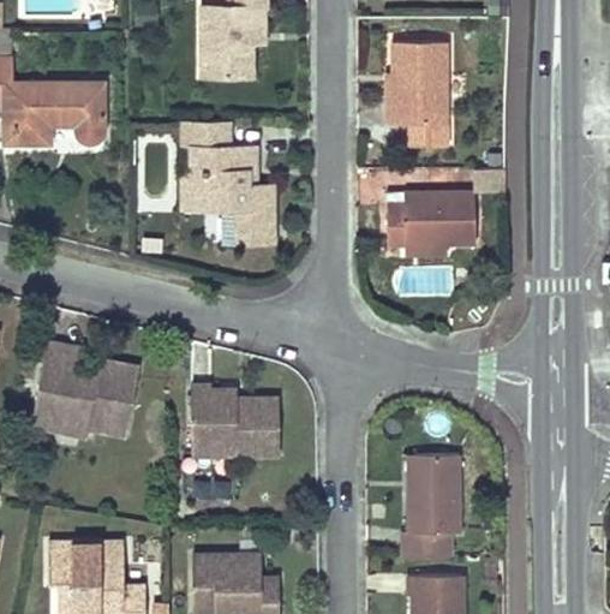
[(225,0),(225,10),(198,11),(197,77),(249,78),(250,43),(251,10),(263,10),(263,0),(225,0)]
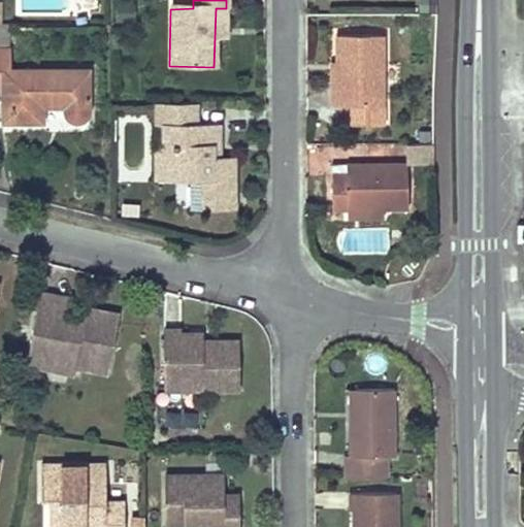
[(216,8),(215,37),(225,37),(226,8),(216,8)]
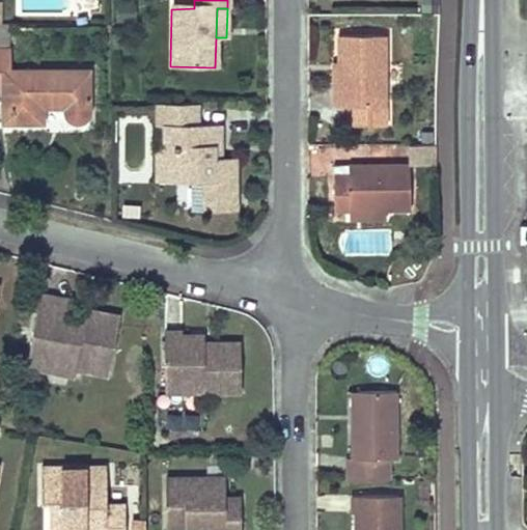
[(0,42),(12,43),(12,22),(0,22),(0,42)]
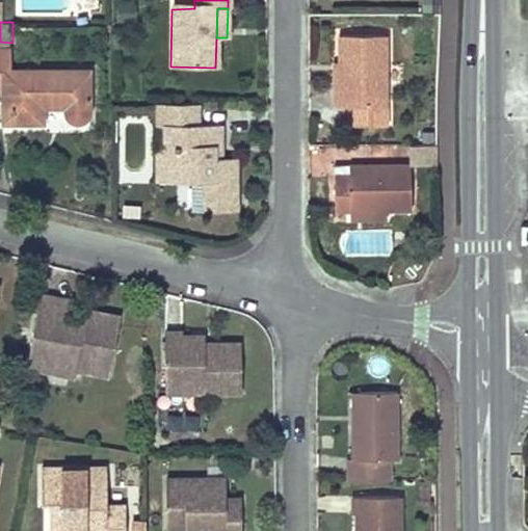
[(390,126),(389,35),(343,36),(343,63),(343,88),(336,89),(336,107),(358,107),(358,126),(390,126)]
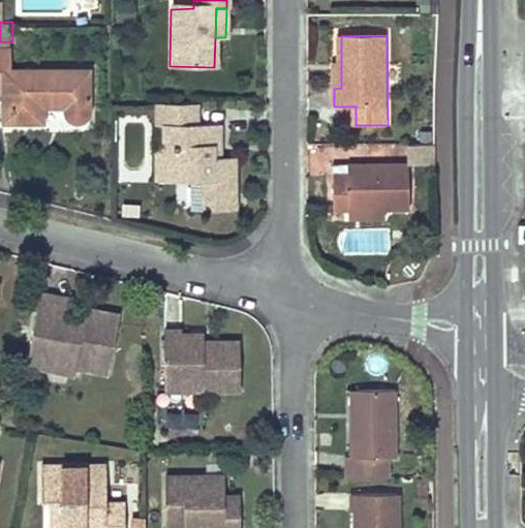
[(8,50),(0,49),(0,85),(0,86),(1,118),(39,118),(39,104),(61,103),(62,109),(65,114),(69,117),(74,117),(80,116),(82,113),(86,107),(87,70),(8,68),(8,50)]
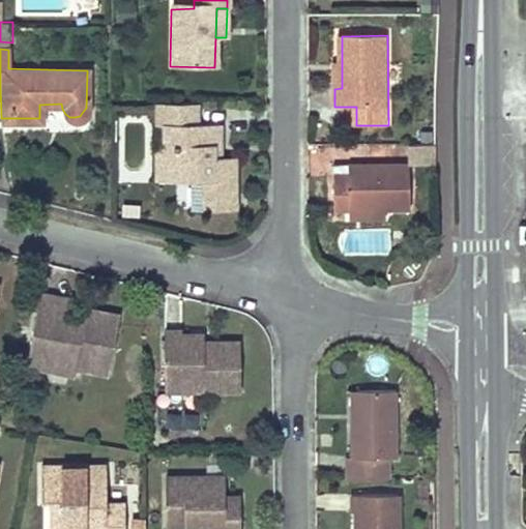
[(229,179),(229,160),(222,159),(222,148),(230,148),(230,124),(209,123),(200,123),(200,105),(165,105),(164,122),(174,122),(174,146),(173,178),(182,178),(182,210),(197,211),(241,212),(242,180),(229,179)]
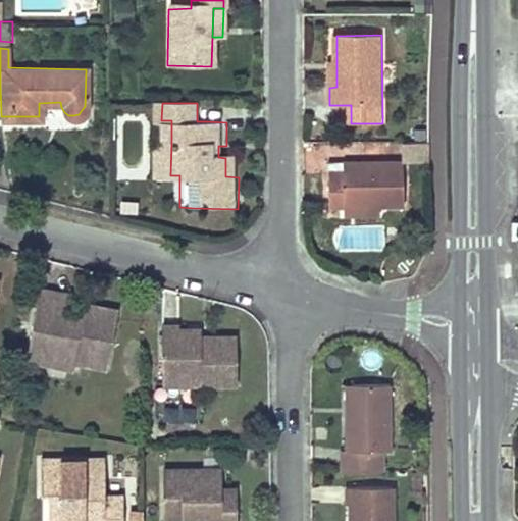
[(206,121),(206,104),(197,103),(197,121),(206,121)]
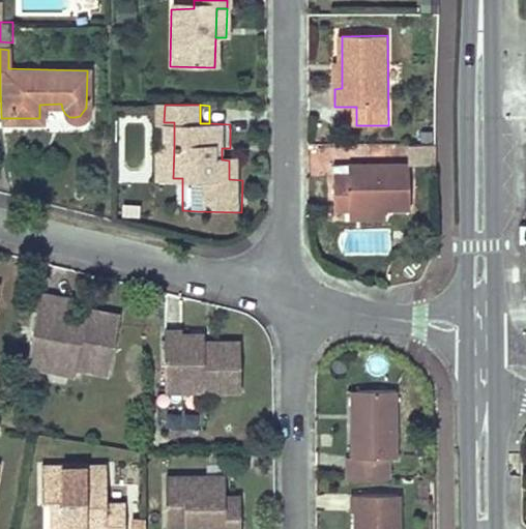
[(173,178),(174,146),(165,146),(165,178),(173,178)]
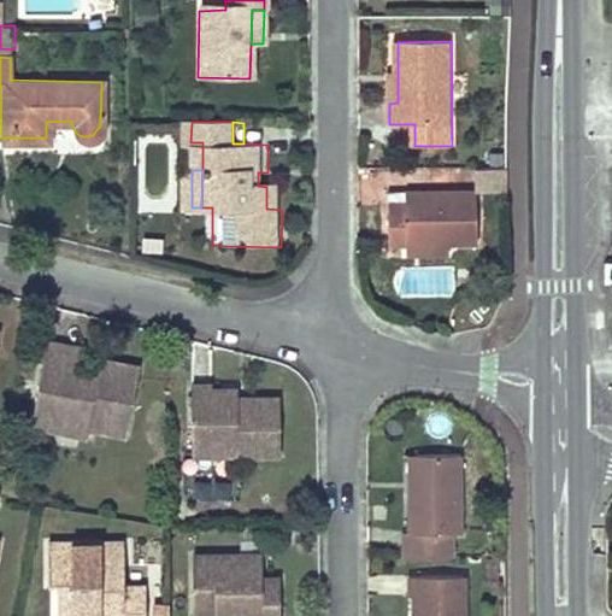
[(266,187),(268,172),(258,172),(258,186),(266,187)]
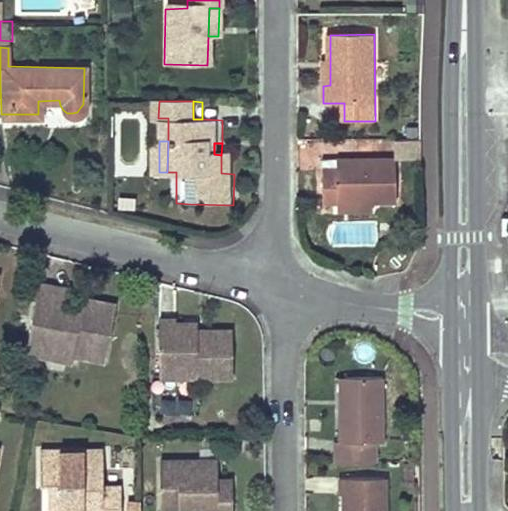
[(221,155),(221,173),(234,174),(234,155),(221,155)]
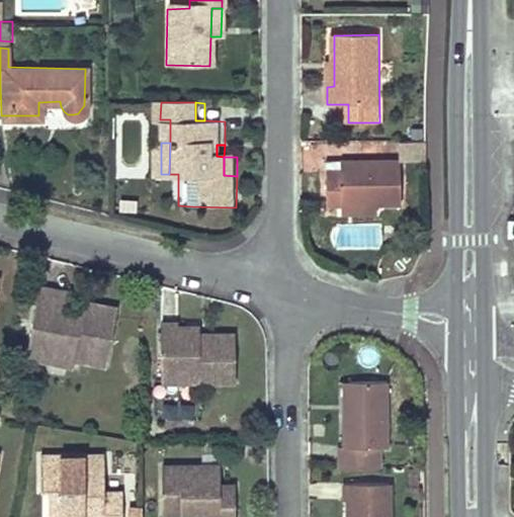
[(330,174),(330,207),(346,207),(380,206),(404,207),(403,163),(343,164),(343,173),(330,174)]
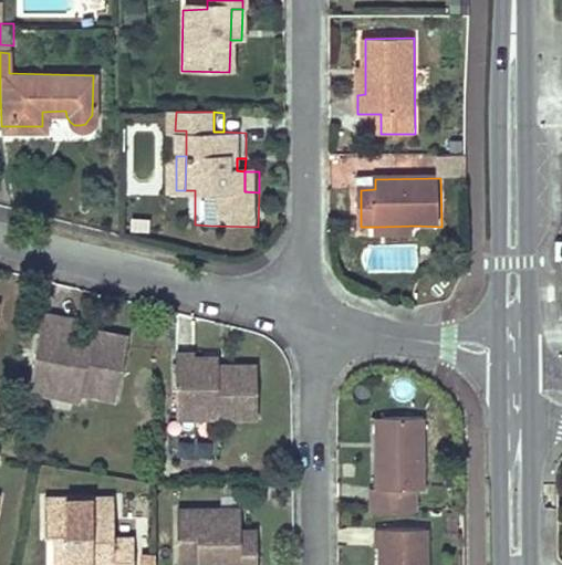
[(416,226),(378,227),(377,237),(415,237),(416,226)]
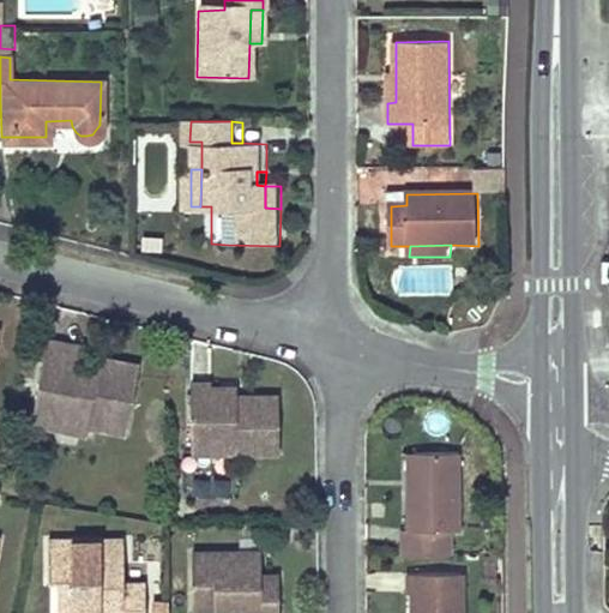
[(84,343),(47,337),(29,421),(85,432),(88,425),(126,432),(139,365),(100,356),(96,373),(94,384),(77,379),(78,371),(84,343)]
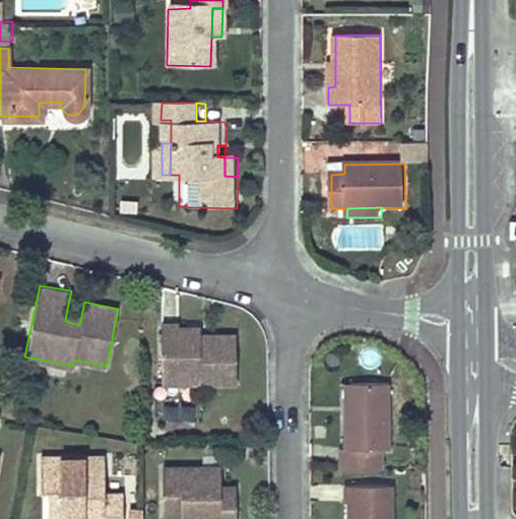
[(81,316),(66,314),(65,321),(79,325),(81,316)]
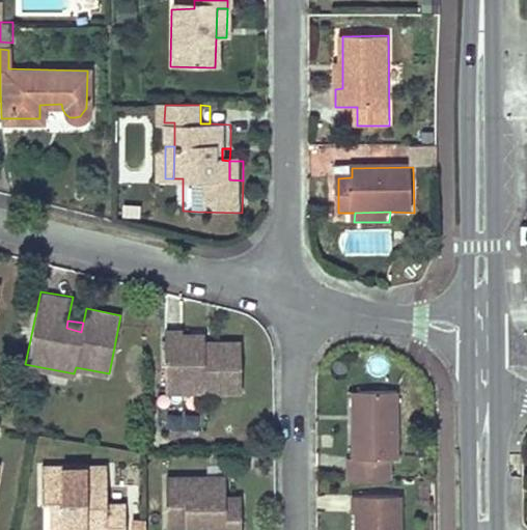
[(183,329),(166,329),(165,381),(205,381),(205,389),(243,390),(243,342),(217,342),(217,349),(205,349),(205,342),(205,335),(183,335),(183,329)]
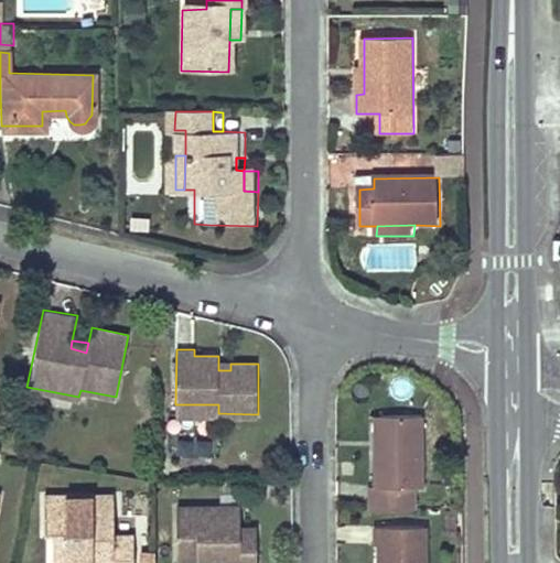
[(218,404),(175,404),(174,413),(218,413),(218,404)]
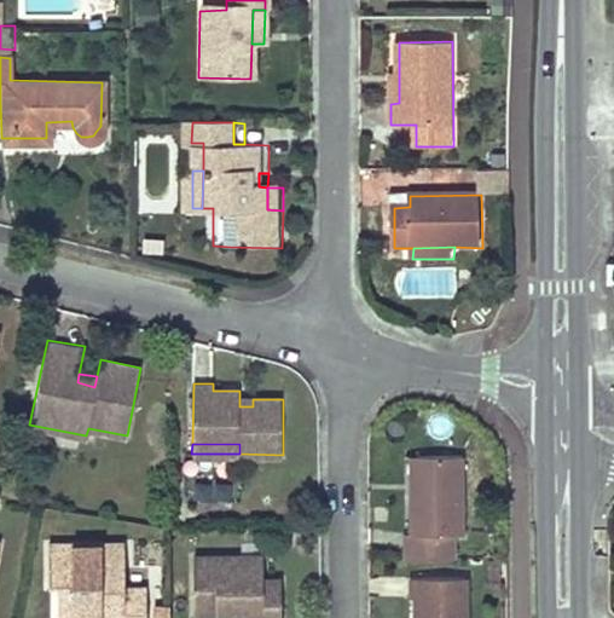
[(405,530),(404,560),(455,560),(456,536),(462,536),(463,455),(421,454),(418,490),(410,491),(409,530),(405,530)]
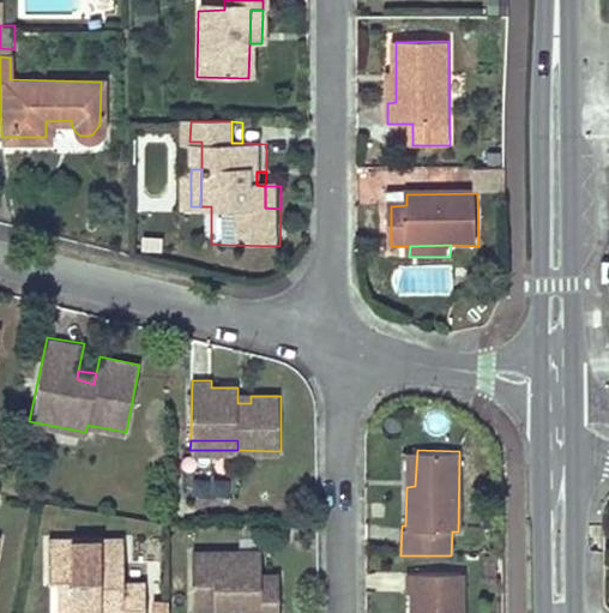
[(415,486),(417,450),(408,450),(406,487),(415,486)]
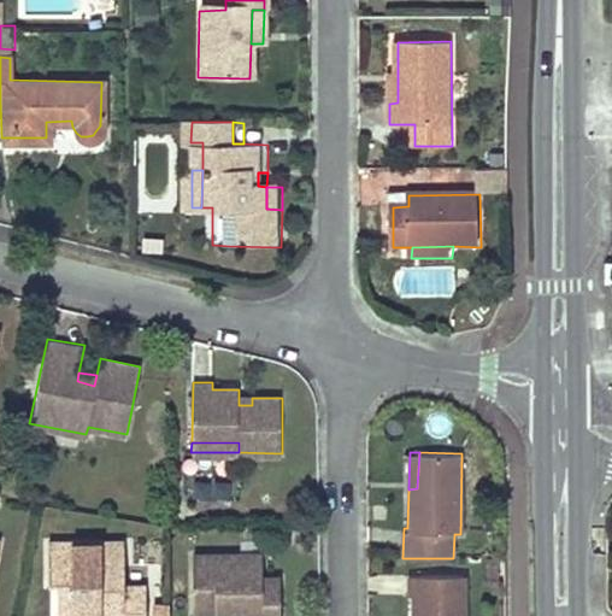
[(124,587),(124,544),(48,543),(47,582),(57,582),(63,582),(63,591),(57,590),(56,615),(99,615),(100,606),(123,606),(123,615),(146,615),(146,588),(124,587)]
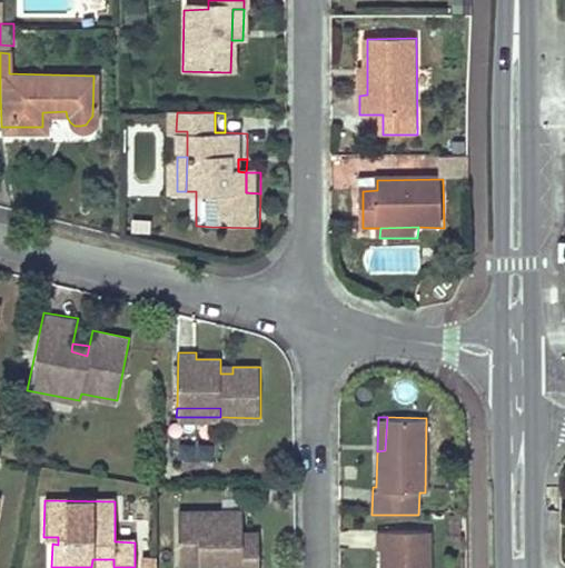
[(221,510),(178,510),(177,565),(198,565),(219,565),(219,567),(259,567),(260,534),(243,534),(243,521),(220,520),(221,510)]
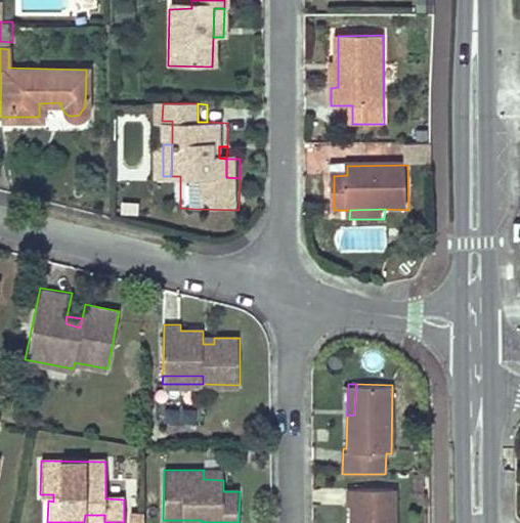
[(223,470),(204,470),(203,479),(223,480),(223,470)]
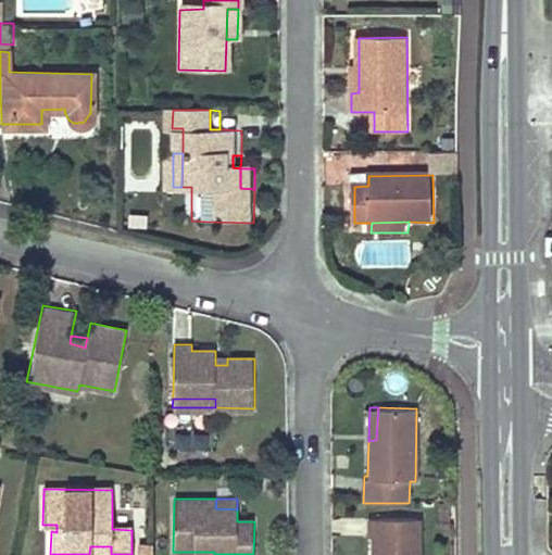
[(373,554),(418,554),(419,521),(368,520),(368,538),(373,538),(373,554)]
